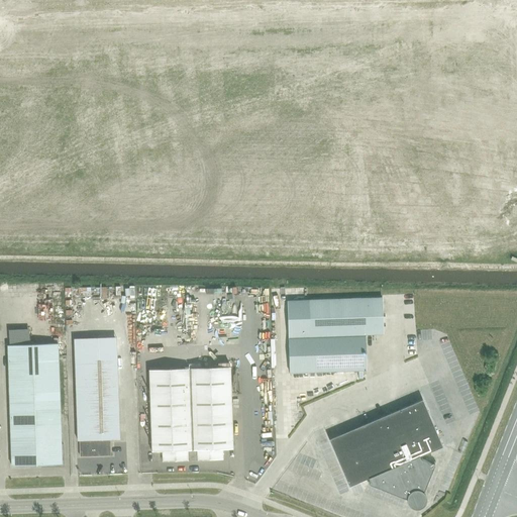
[(127,308),(134,308),(133,287),(126,288),(127,308)]
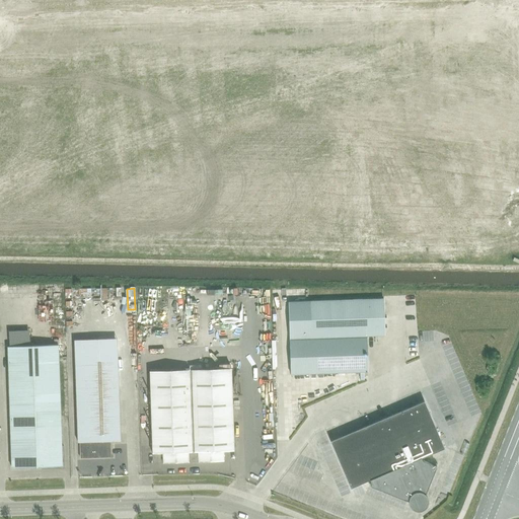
[(150,304),(150,291),(140,292),(141,305),(150,304)]
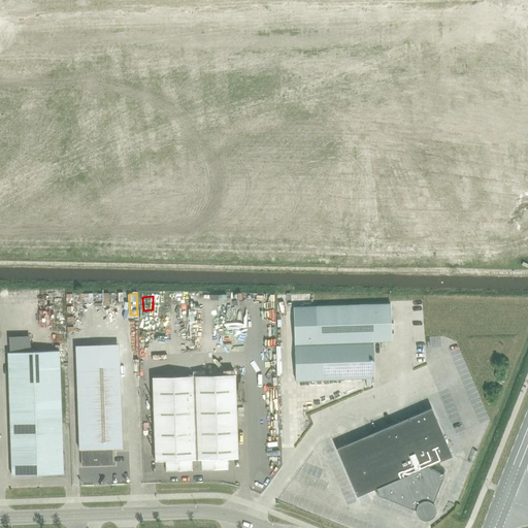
[(390,304),(293,307),(296,382),(374,378),(372,342),(391,341),(390,304)]
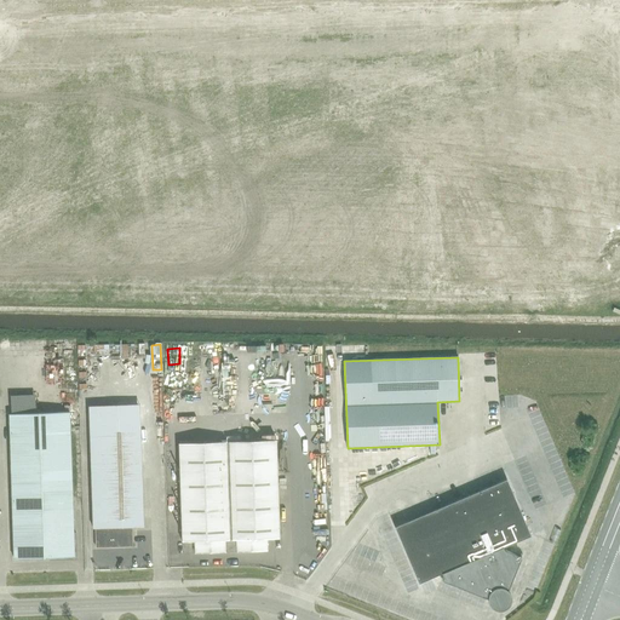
[(181,407),(185,417),(193,413),(189,403),(181,407)]
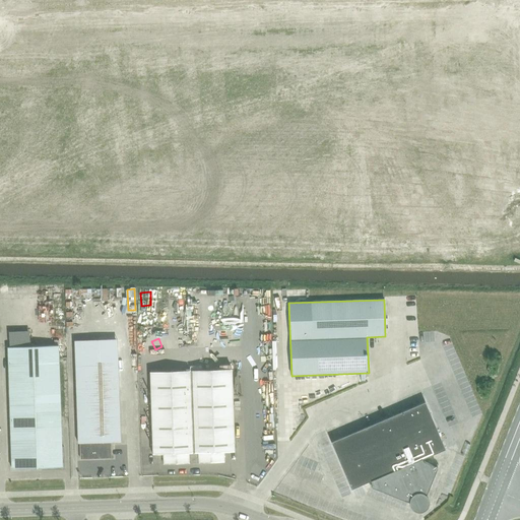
[(58,345),(7,347),(11,469),(62,467),(58,345)]
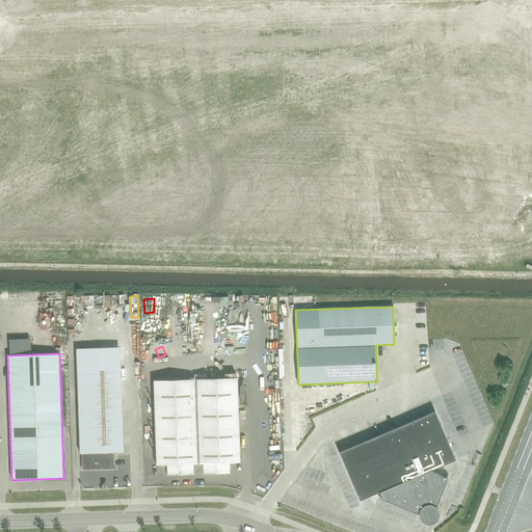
[(81,453),(82,470),(113,469),(113,452),(123,452),(121,363),(77,365),(79,453),(81,453)]
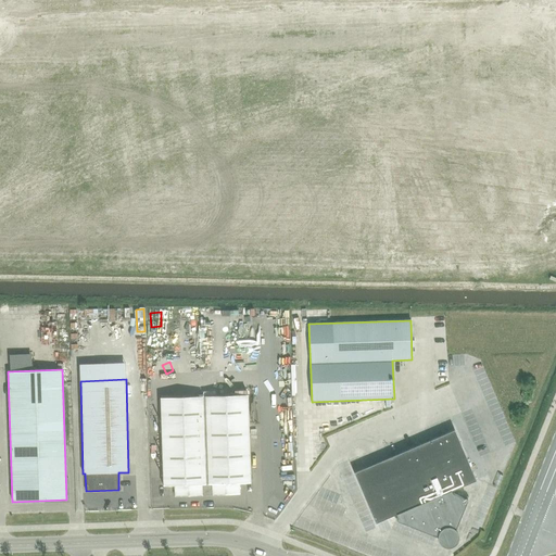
[(248,395),(160,397),(163,485),(174,484),(174,496),(202,495),(202,491),(212,491),(212,495),(239,494),(239,482),(250,482),(248,395)]
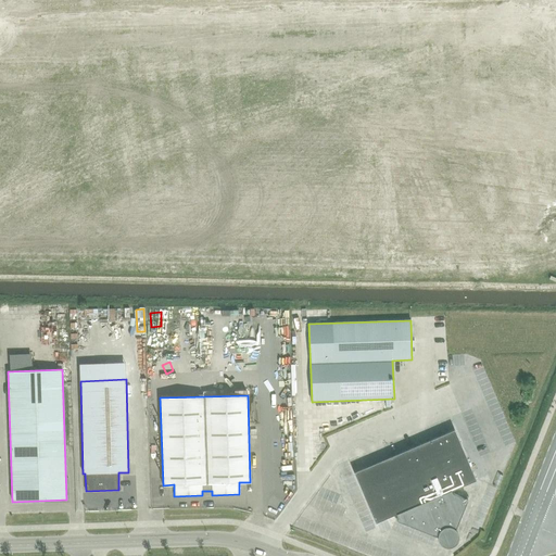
[(354,472),(375,523),(396,515),(397,518),(396,521),(436,536),(437,536),(438,539),(438,542),(440,544),(442,545),(444,547),(446,547),(450,547),(452,546),(454,545),(456,543),(457,541),(458,539),(458,535),(457,533),(456,531),(455,529),(456,528),(467,500),(452,493),(451,491),(476,480),(454,430),(354,472)]
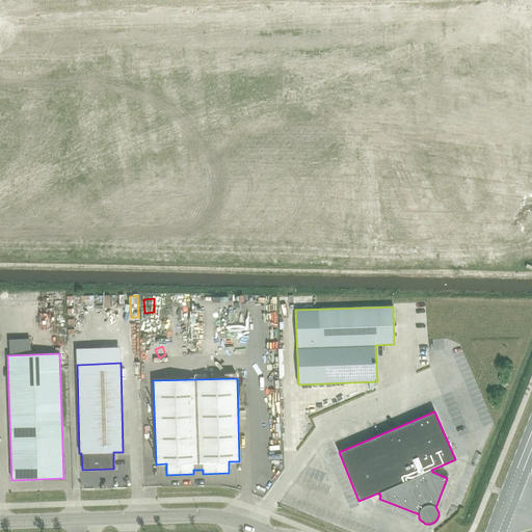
[(307,419),(300,422),(306,432),(312,430),(307,419)]
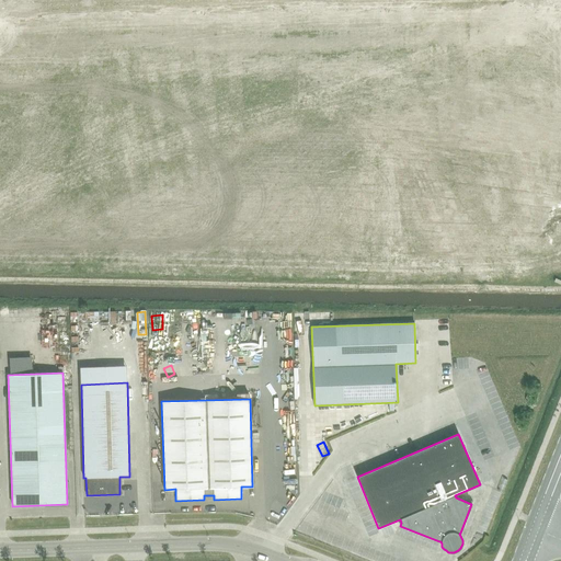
[(263,443),(263,466),(273,466),(273,443),(263,443)]
